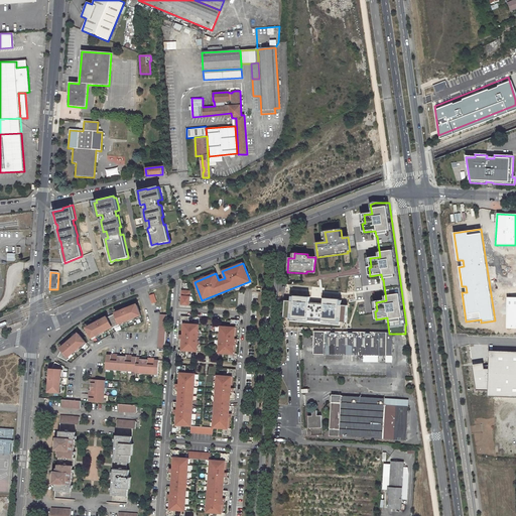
[(180,304),(189,305),(190,296),(189,296),(190,291),(181,290),(181,296),(182,296),(182,301),(181,301),(180,304)]
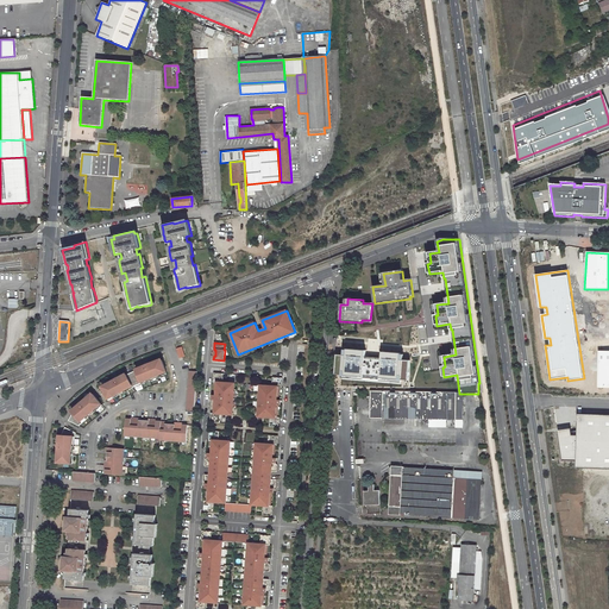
[(336,366),(334,375),(408,381),(409,374),(407,372),(407,369),(409,369),(410,362),(400,360),(401,355),(382,352),(382,359),(365,358),(365,351),(347,350),(346,356),(337,355),(336,362),(339,363),(339,366),(336,366)]
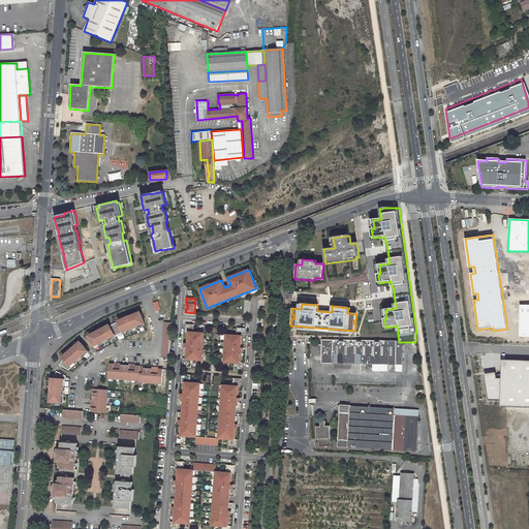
[(528,305),(520,305),(520,336),(528,336),(528,305)]
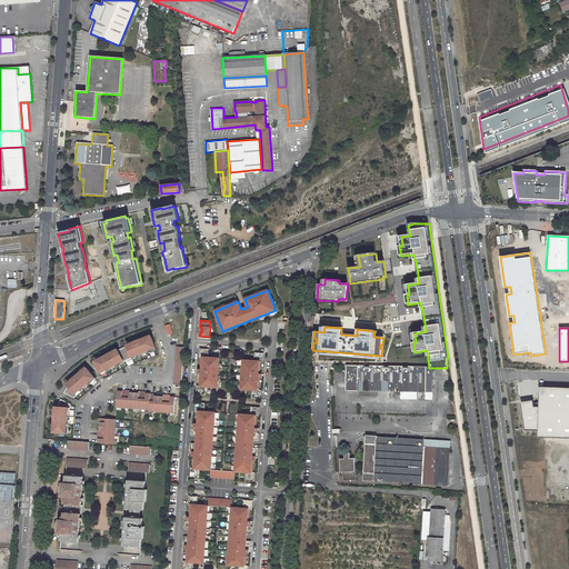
[(132,360),(132,361),(141,358),(140,357),(148,353),(149,355),(157,351),(151,338),(127,348),(127,349),(132,360)]
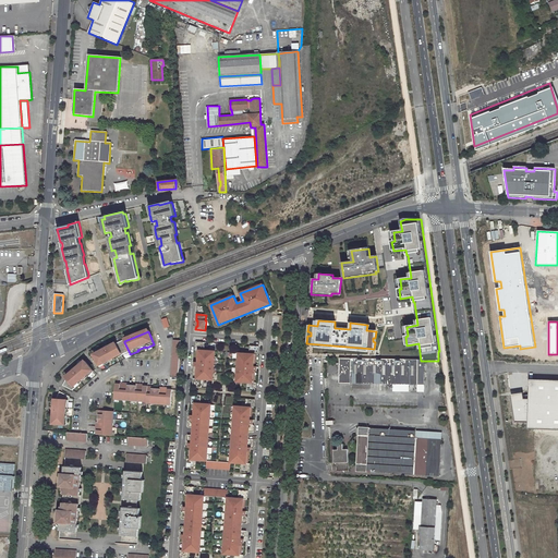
[(181,342),(173,341),(171,378),(179,378),(181,342)]
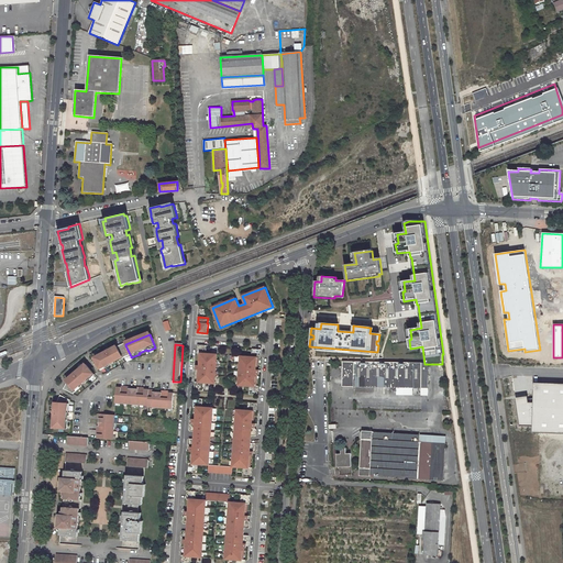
[(125,345),(118,349),(123,360),(131,356),(125,345)]
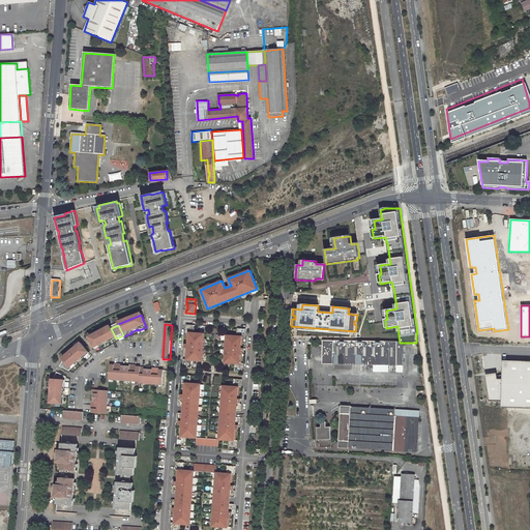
[(192,360),(203,361),(204,333),(194,333),(195,325),(186,325),(185,333),(187,333),(188,333),(188,345),(186,344),(185,344),(184,348),(186,348),(187,349),(186,359),(185,359),(183,359),(183,367),(192,369),(192,360)]
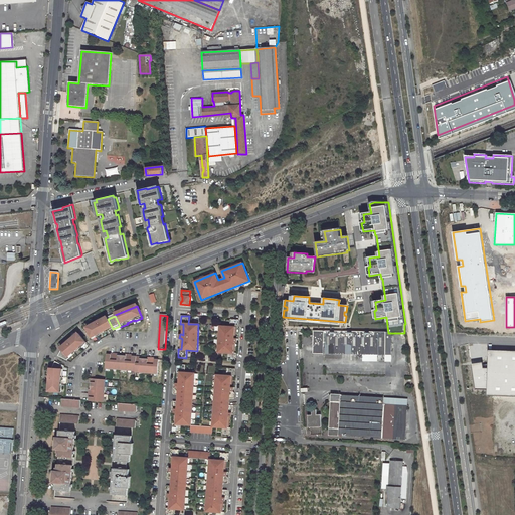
[(108,319),(87,329),(93,341),(100,337),(99,337),(106,333),(107,334),(114,330),(113,329),(108,319)]
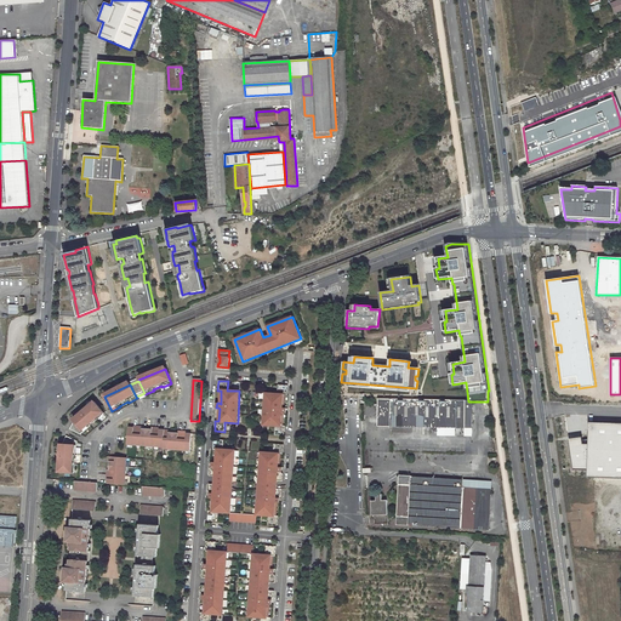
[(266,393),(263,426),(275,426),(274,436),(284,436),(285,426),(283,426),(281,426),(281,414),(284,414),(285,414),(286,409),(284,409),(283,409),(284,396),(285,396),(288,396),(288,386),(278,385),(278,394),(266,393)]
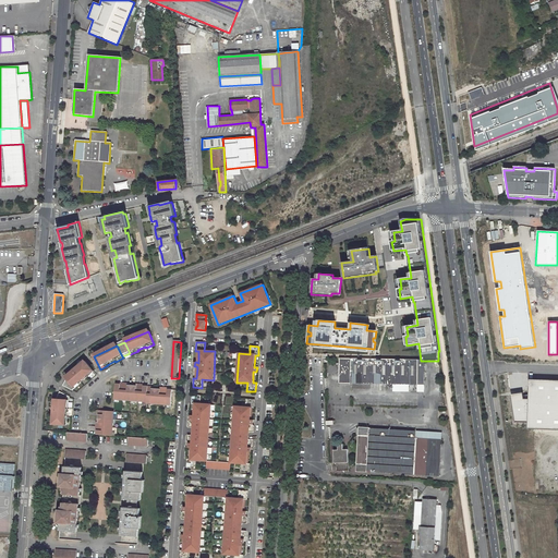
[(340,359),(339,384),(419,386),(419,361),(399,360),(351,359),(340,359)]
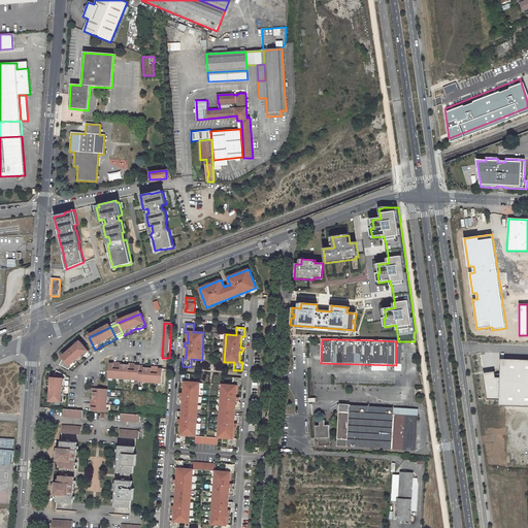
[(69,370),(69,369),(76,363),(83,358),(89,353),(80,342),(62,358),(63,359),(60,366),(69,370)]
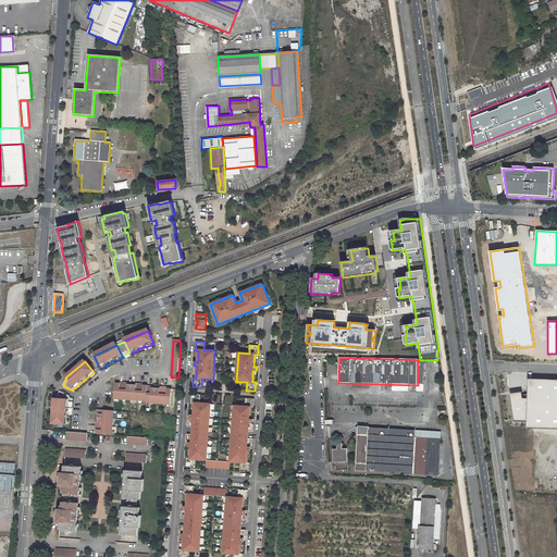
[(521,425),(556,426),(556,376),(523,376),(522,395),(518,394),(517,390),(505,391),(509,419),(522,420),(521,425)]
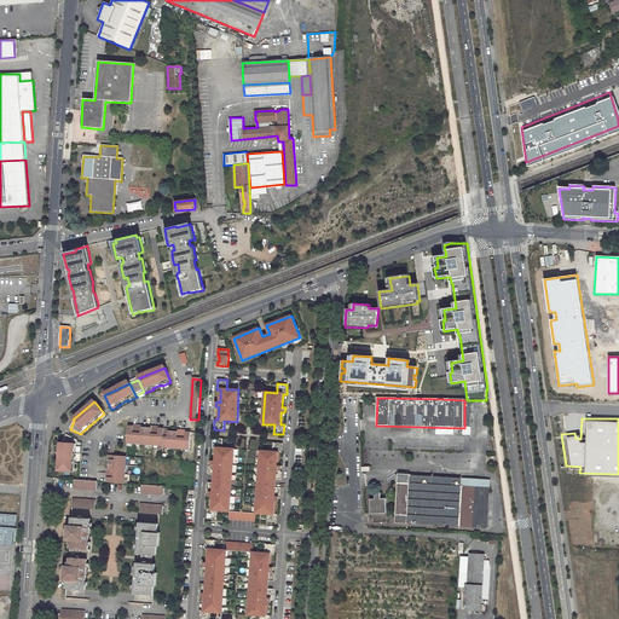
[(185,449),(190,450),(191,434),(186,433),(186,432),(178,432),(178,433),(169,432),(169,431),(160,429),(160,428),(151,427),(151,429),(142,428),(142,427),(133,426),(133,428),(128,427),(127,443),(132,444),(132,445),(142,445),(142,444),(149,445),(149,446),(158,446),(160,445),(163,446),(163,449),(168,449),(168,447),(177,449),(177,450),(185,450),(185,449)]
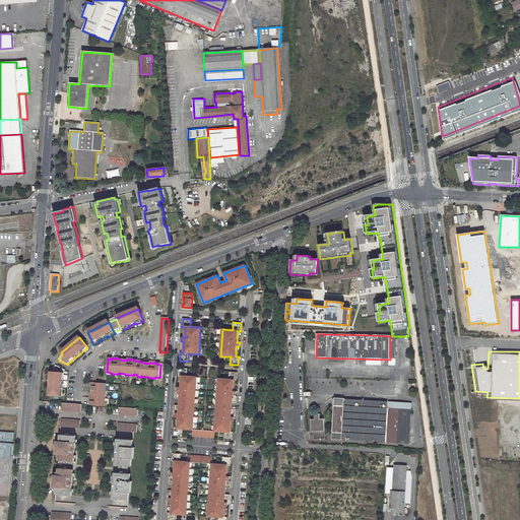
[(52,373),(51,373),(50,396),(62,397),(63,390),(62,390),(63,382),(64,382),(64,372),(65,371),(56,367),(52,373)]
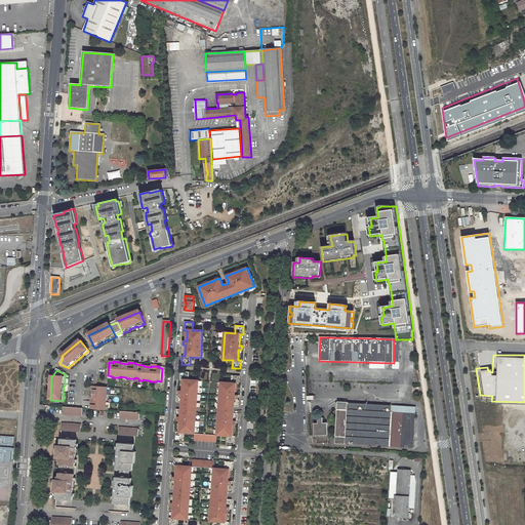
[(185,433),(195,434),(199,380),(189,379),(189,372),(180,371),(180,379),(182,380),(184,380),(184,381),(183,391),(182,391),(179,391),(179,395),(177,396),(177,402),(182,402),(182,410),(176,410),(176,415),(177,416),(177,421),(178,421),(180,421),(179,432),(178,432),(176,432),(175,440),(184,441),(185,433)]
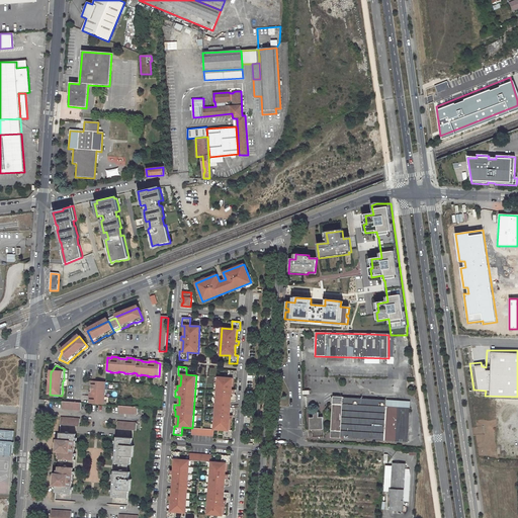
[(228,377),(218,377),(213,429),(224,430),(224,438),(232,438),(232,430),(231,430),(229,430),(230,419),(231,420),(233,420),(233,416),(235,414),(235,409),(231,409),(231,401),(236,401),(236,396),(235,394),(235,390),(234,390),(232,390),(233,378),(234,379),(236,379),(237,371),(229,370),(228,377)]
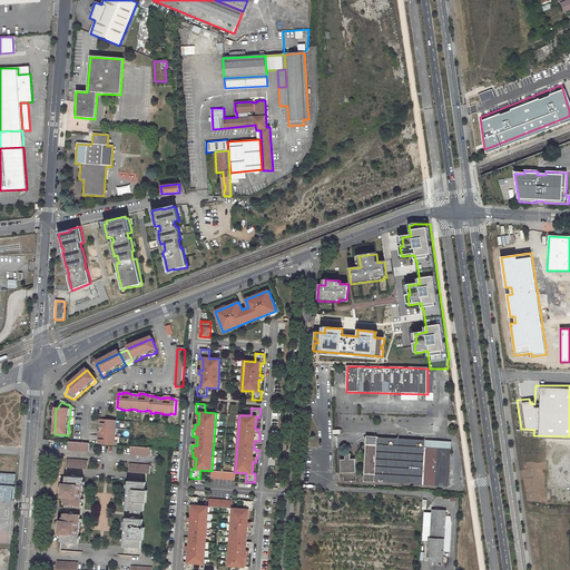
[(99,441),(99,445),(114,446),(114,442),(115,442),(116,433),(115,433),(115,426),(116,426),(116,422),(99,420),(99,424),(100,424),(100,433),(98,432),(98,441),(99,441)]
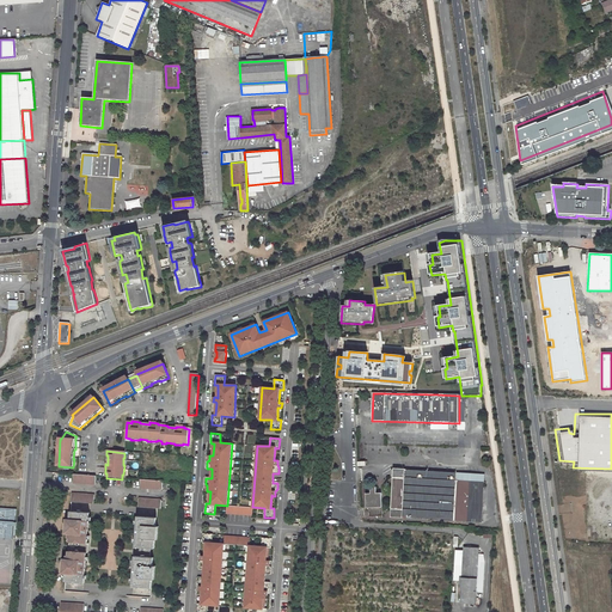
[(395,470),(392,516),(481,521),(483,475),(395,470)]
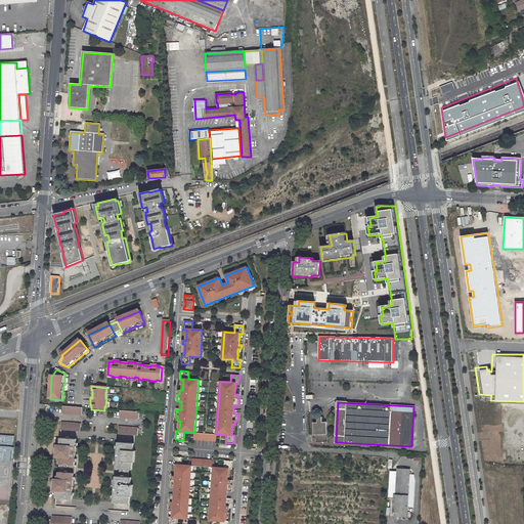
[(82,408),(62,407),(62,415),(82,416),(82,408)]
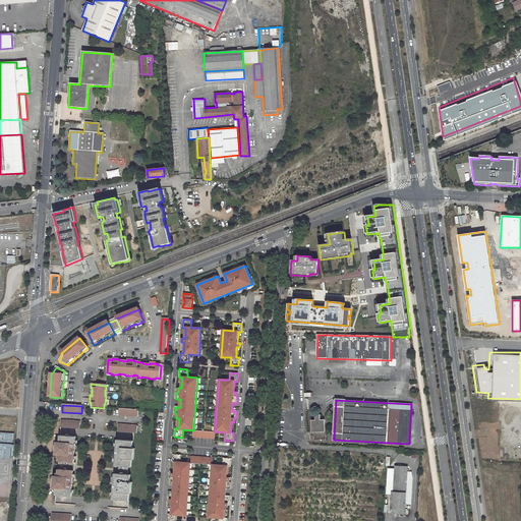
[(119,409),(119,416),(138,417),(138,410),(119,409)]
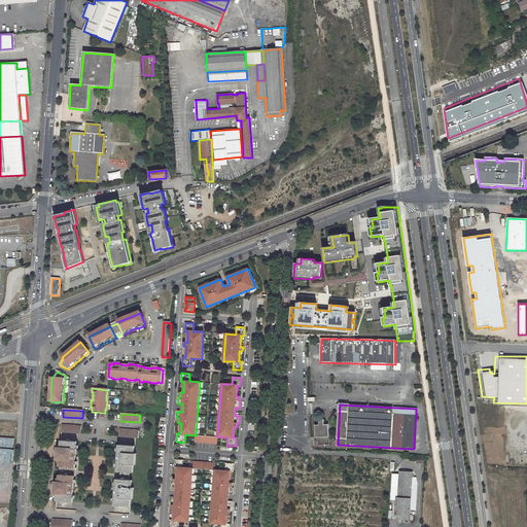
[(324,420),(319,420),(319,425),(314,426),(315,437),(317,437),(318,445),(329,445),(328,424),(324,425),(324,420)]
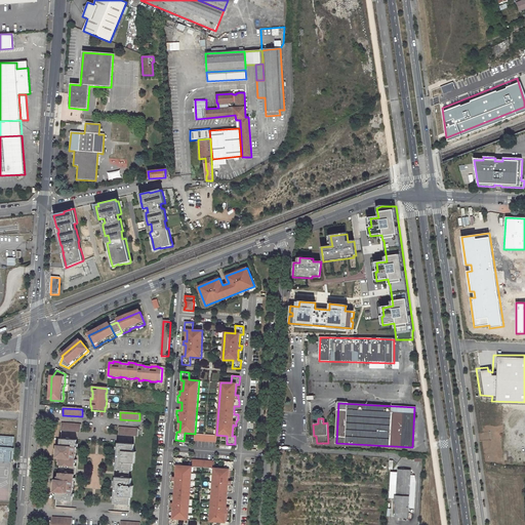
[(81,426),(62,425),(62,432),(81,433),(81,426)]
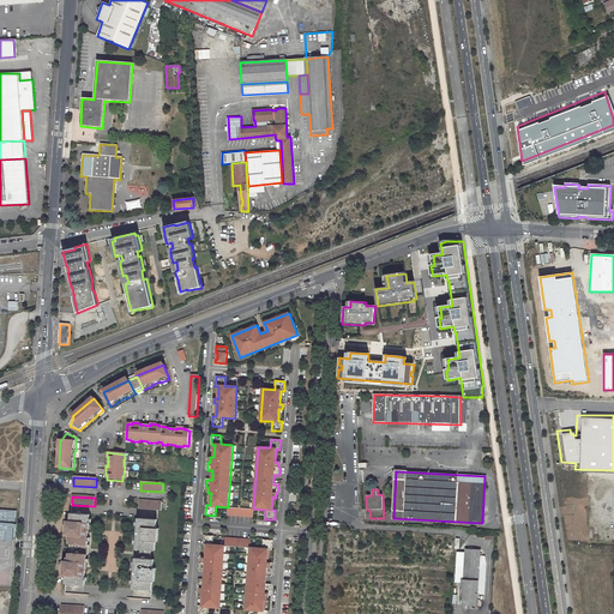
[(139,501),(139,510),(162,511),(162,503),(139,501)]
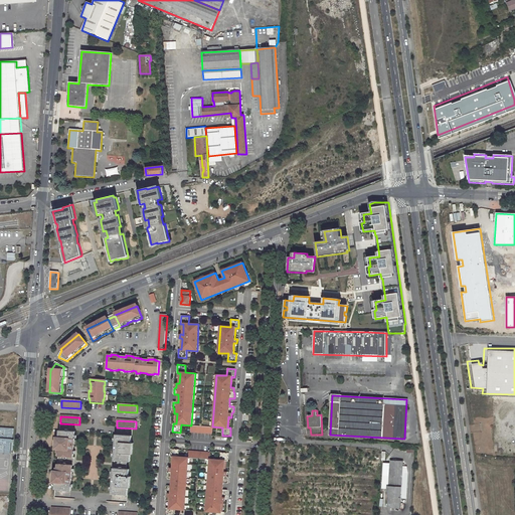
[(191,425),(190,432),(212,434),(212,426),(191,425)]
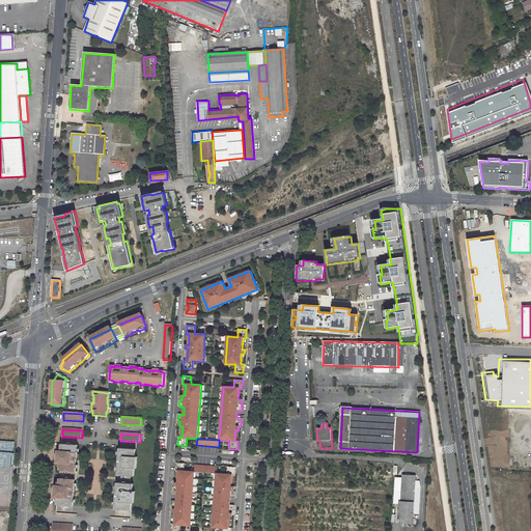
[(0,466),(10,467),(11,456),(15,456),(16,442),(0,440),(0,466)]
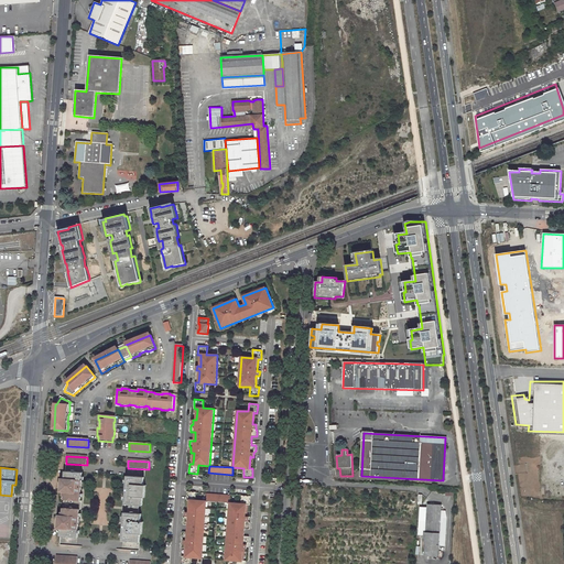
[(80,501),(83,474),(65,472),(65,480),(64,492),(63,497),(65,497),(64,501),(64,503),(64,505),(64,508),(64,513),(62,513),(62,517),(61,529),(61,538),(78,539),(80,510),(82,510),(82,501),(80,501)]
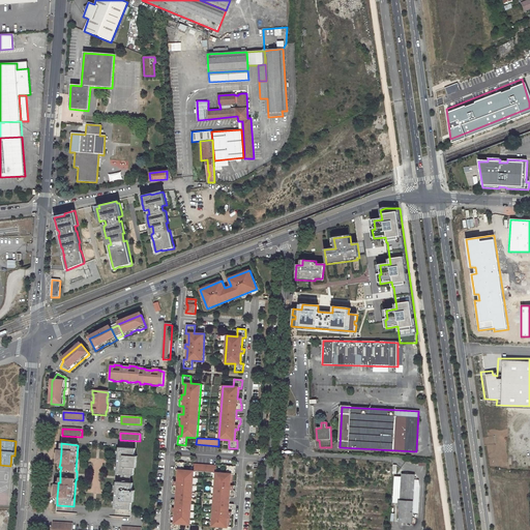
[(136,457),(136,449),(122,448),(121,451),(119,451),(117,471),(120,471),(120,475),(121,475),(121,482),(119,482),(119,487),(116,487),(115,505),(117,505),(117,509),(131,510),(131,503),(133,492),(134,483),(130,483),(130,476),(134,476),(135,469),(136,457)]
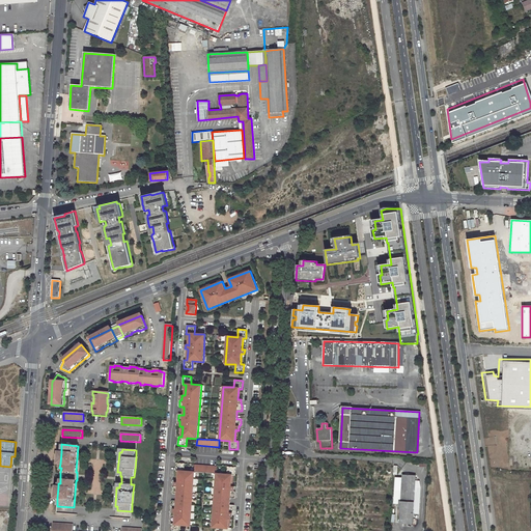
[(191,526),(195,472),(185,471),(185,464),(176,463),(176,471),(177,471),(179,471),(178,482),(176,482),(175,482),(175,486),(173,487),(173,494),(177,494),(176,502),(172,501),(172,507),(173,508),(173,512),(174,512),(176,512),(175,524),(173,524),(172,524),(171,530),(179,530),(180,525),(191,526)]
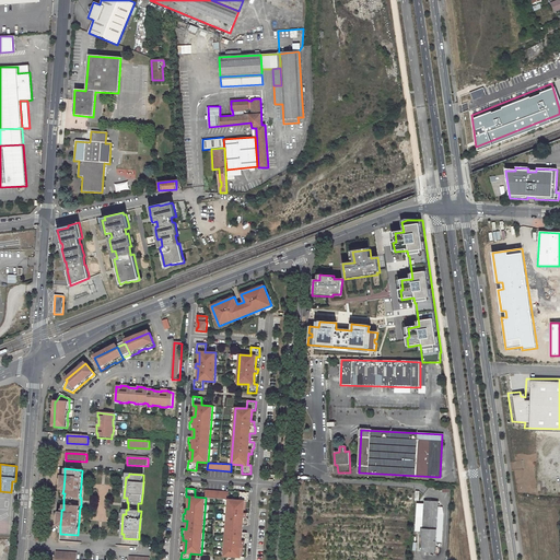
[(229,492),(206,490),(206,498),(229,499),(229,492)]
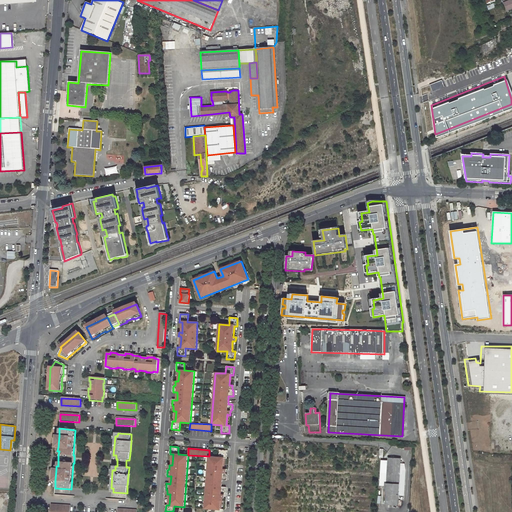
[(209,456),(205,508),(215,509),(214,511),(222,511),(223,509),(221,509),(220,509),(221,498),(222,498),(224,499),(224,495),(225,493),(226,488),(222,487),(222,480),(227,480),(227,475),(226,473),(226,469),(224,469),(223,469),(224,458),(225,458),(227,458),(227,450),(219,450),(219,457),(209,456)]
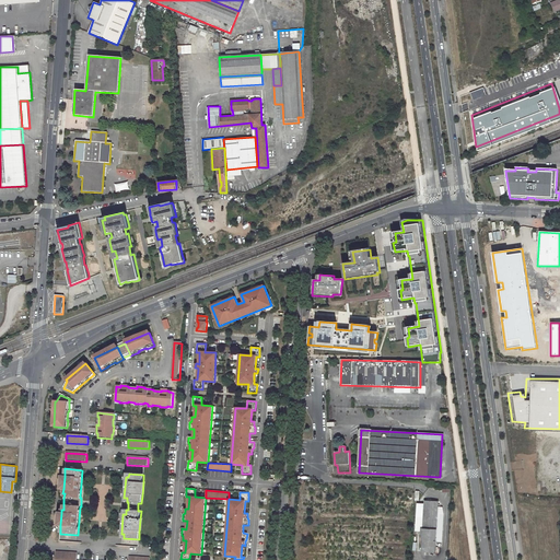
[(422,532),(421,551),(435,552),(438,502),(423,501),(423,504),(417,503),(415,532),(422,532)]
